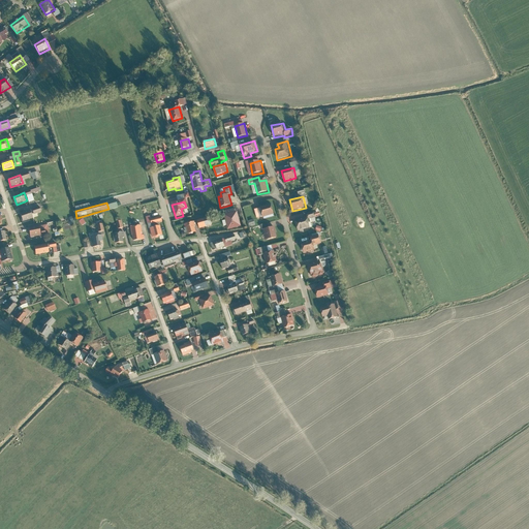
[(272,205),(260,207),(262,218),(274,215),(272,205)]
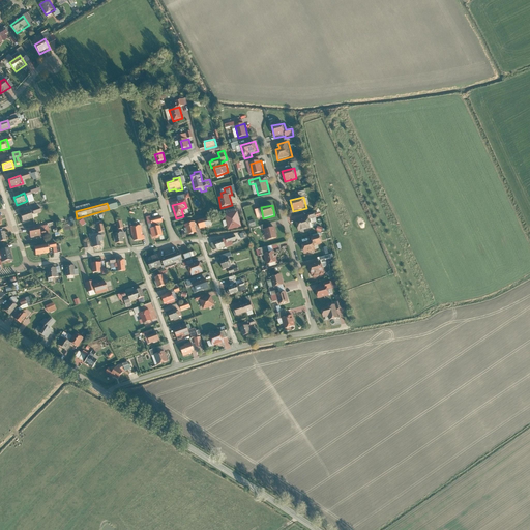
[(25,209),(19,211),(23,224),(39,217),(38,215),(41,215),(38,208),(26,212),(25,209)]
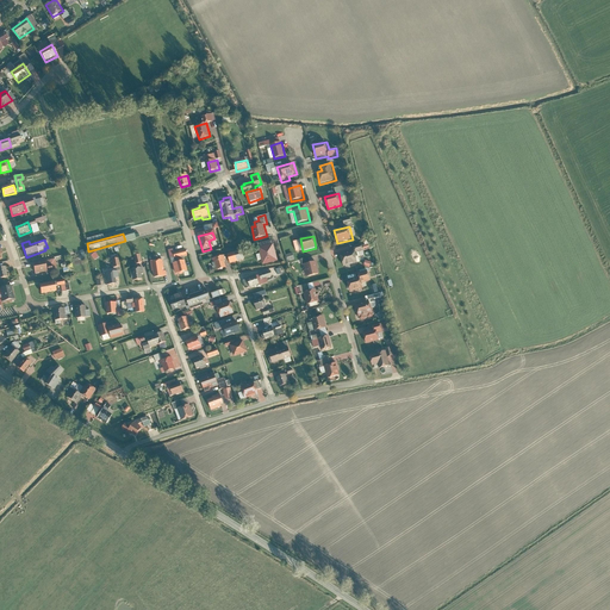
[(262,247),(259,248),(263,266),(279,262),(274,244),(272,244),(271,241),(261,243),(262,247)]
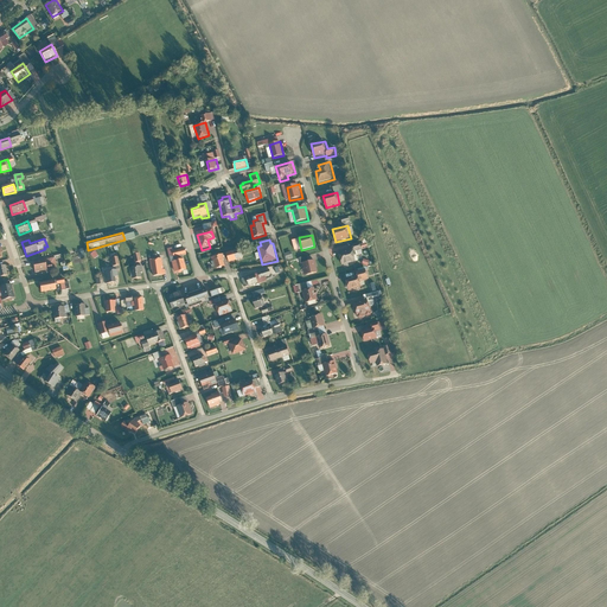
[(352,249),(339,253),(342,267),(358,262),(356,253),(362,251),(360,243),(352,246),(352,249)]
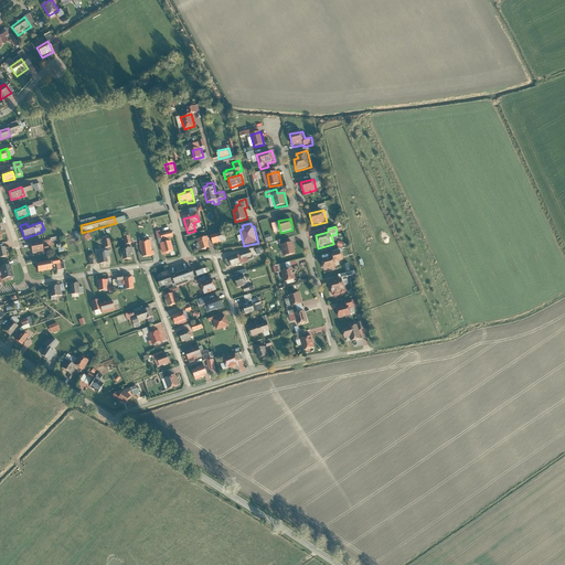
[(225,232),(211,236),(213,245),(227,242),(225,232)]
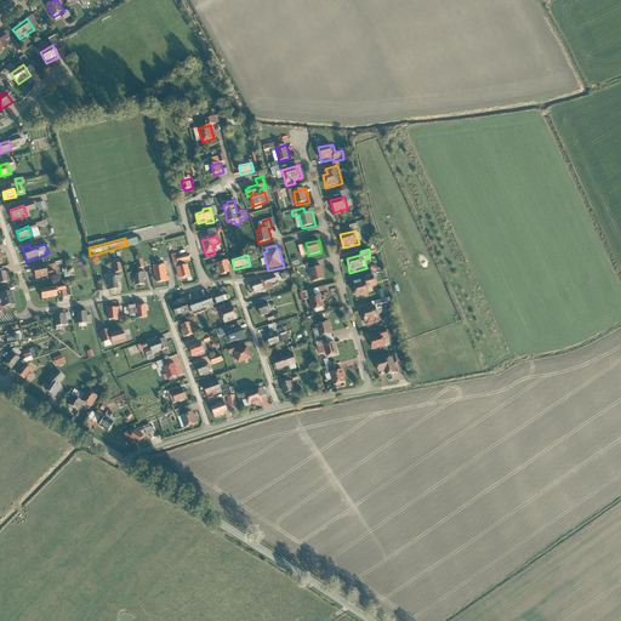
[(294,266),(305,262),(303,256),(292,258),(294,266)]
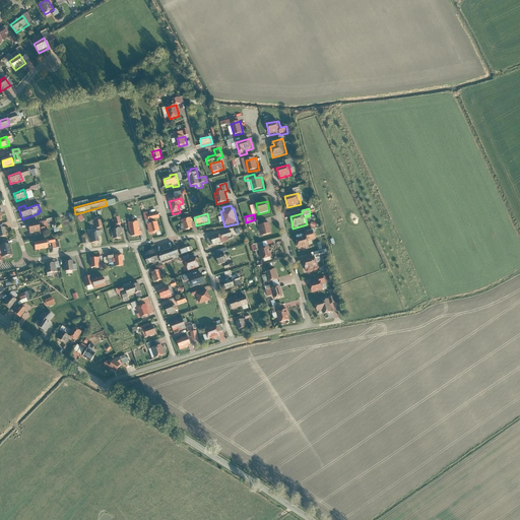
[(191,218),(182,221),(185,231),(194,229),(191,218)]
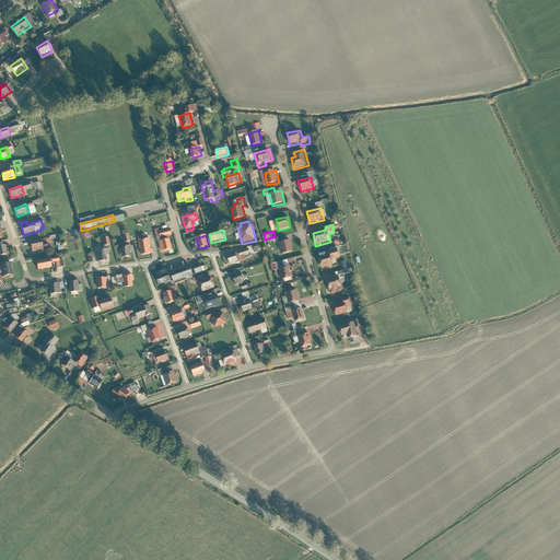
[(149,237),(139,240),(141,255),(151,254),(149,237)]
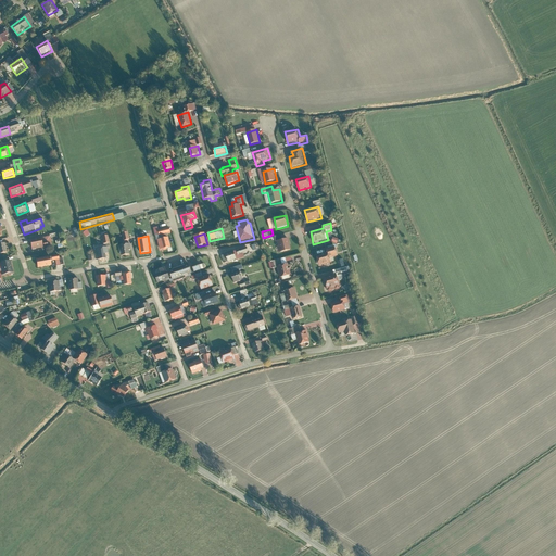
[(276,242),(277,242),(279,254),(292,251),(289,239),(283,240),(282,236),(275,237),(276,242)]
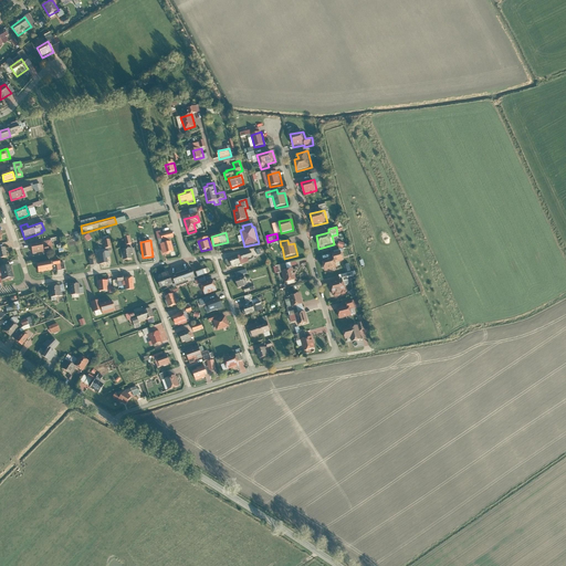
[(52,241),(31,245),(32,254),(53,251),(52,241)]
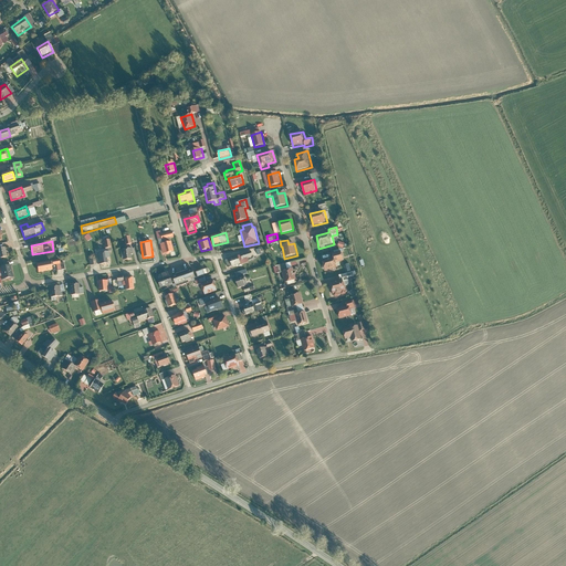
[(173,242),(161,244),(164,254),(175,252),(173,242)]
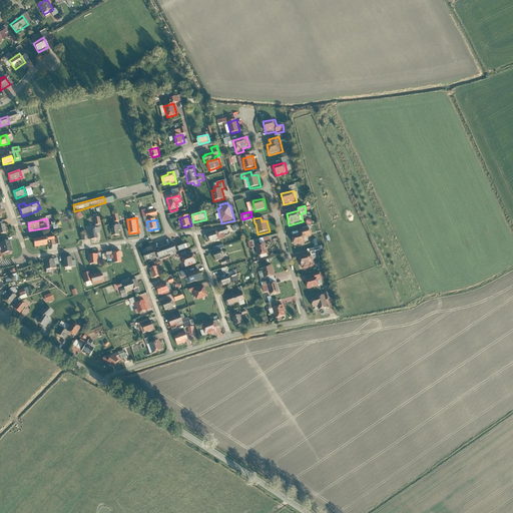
[(120,224),(112,225),(113,235),(120,235),(120,231),(120,224)]
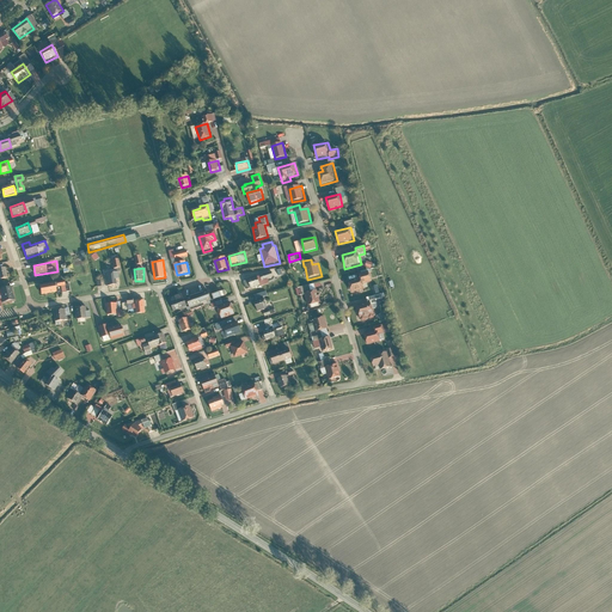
[(256,276),(244,281),(248,291),(262,286),(261,282),(275,276),(273,269),(256,275),(256,276)]
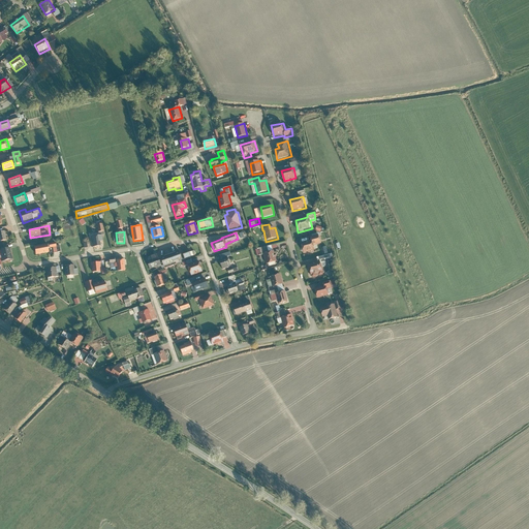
[(102,236),(93,237),(94,247),(101,247),(100,242),(103,242),(102,236)]
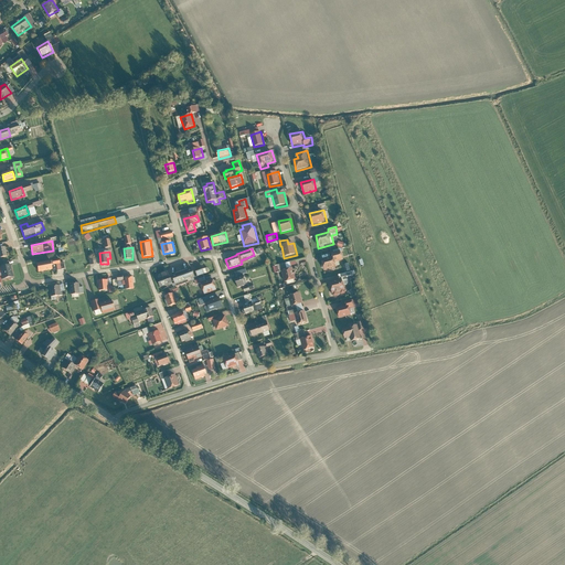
[(332,257),(322,259),(324,272),(338,268),(336,263),(343,260),(341,252),(332,254),(332,257)]
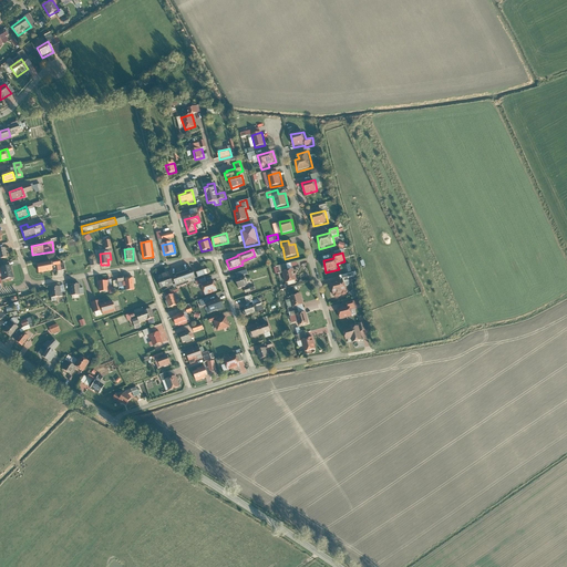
[(60,260),(52,261),(53,267),(57,266),(58,271),(65,270),(64,265),(61,265),(60,260)]
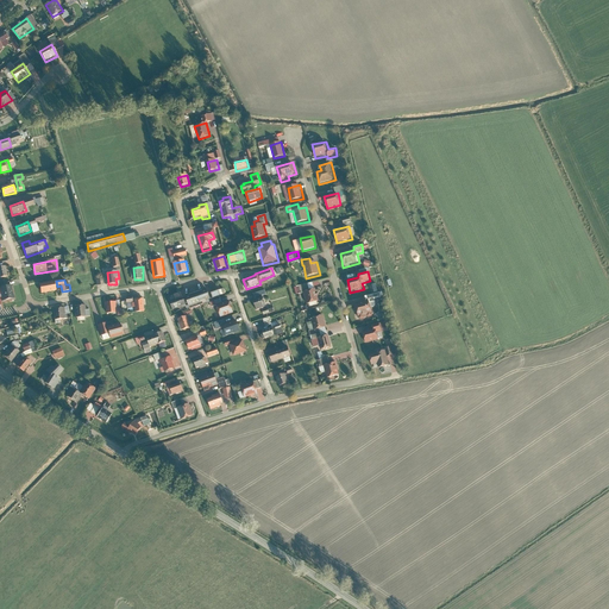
[(55,281),(39,284),(42,294),(57,292),(55,281)]
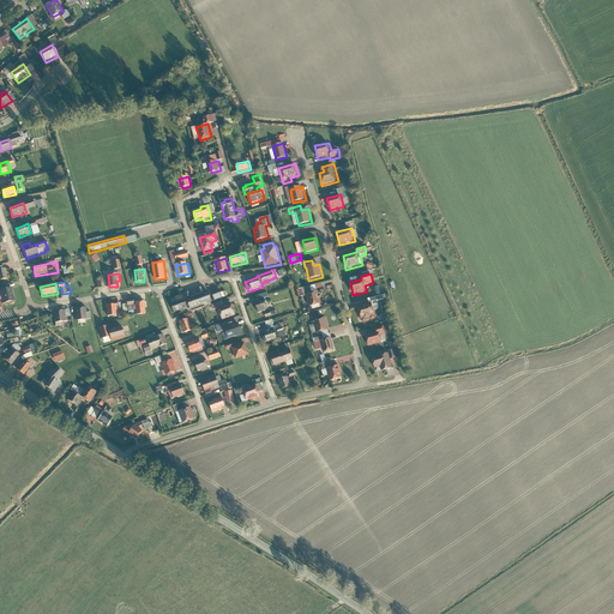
[(12,289),(1,290),(0,290),(0,300),(1,300),(2,304),(14,301),(12,289)]
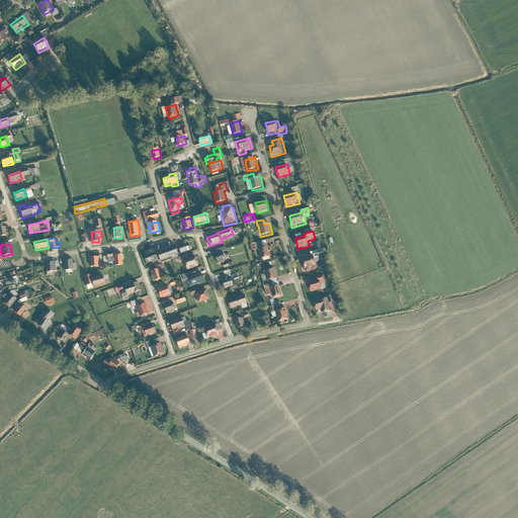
[(269,246),(258,249),(261,260),(271,257),(269,246)]
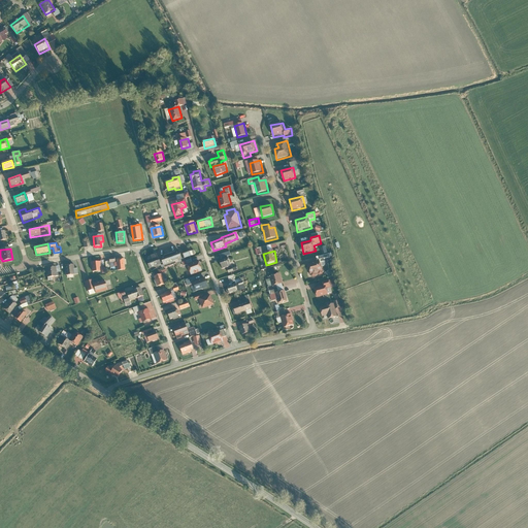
[(179,252),(161,259),(162,261),(164,265),(165,268),(176,264),(176,262),(182,260),(179,252)]
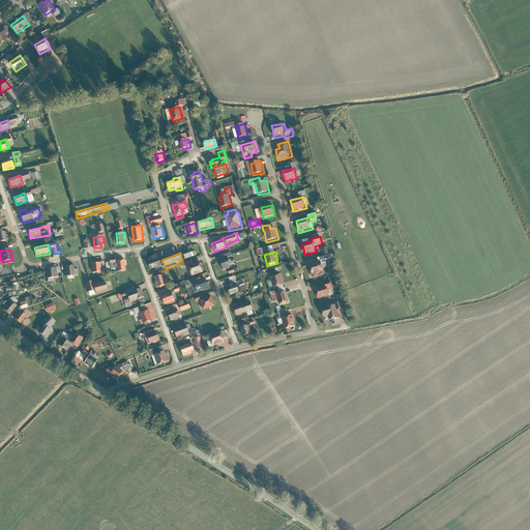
[(163,262),(160,263),(158,255),(151,257),(152,261),(148,262),(150,270),(156,268),(156,269),(165,266),(163,262)]
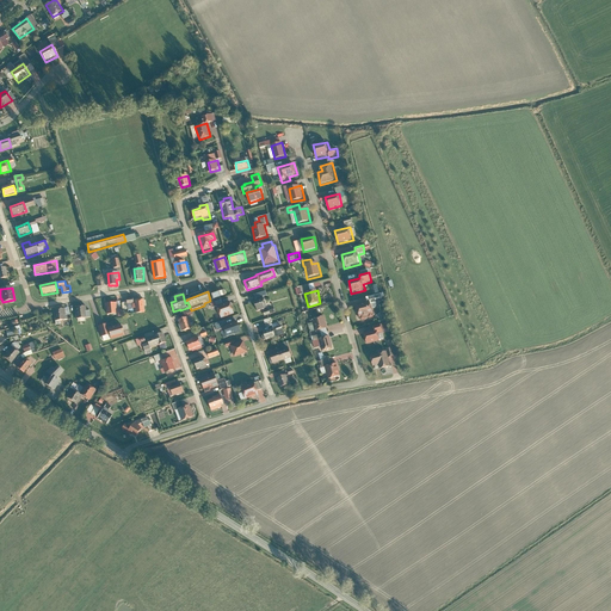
[(258,301),(254,301),(258,313),(267,310),(264,296),(257,298),(258,301)]
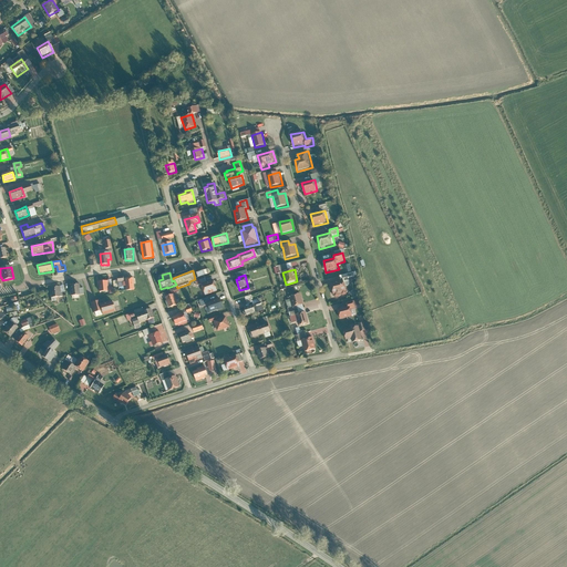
[(135,290),(134,278),(126,279),(127,282),(124,282),(124,287),(127,287),(127,290),(135,290)]
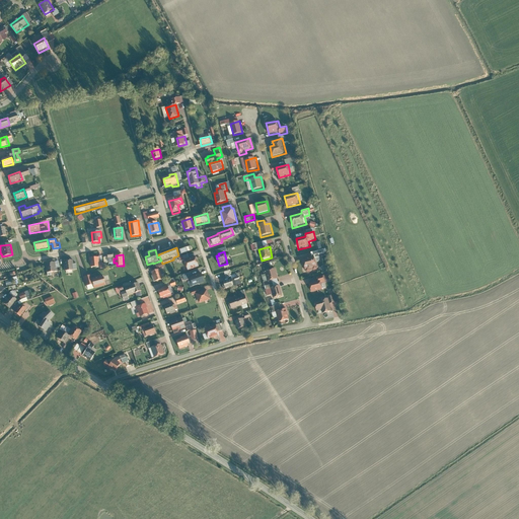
[(196,256),(184,261),(189,272),(200,268),(196,256)]
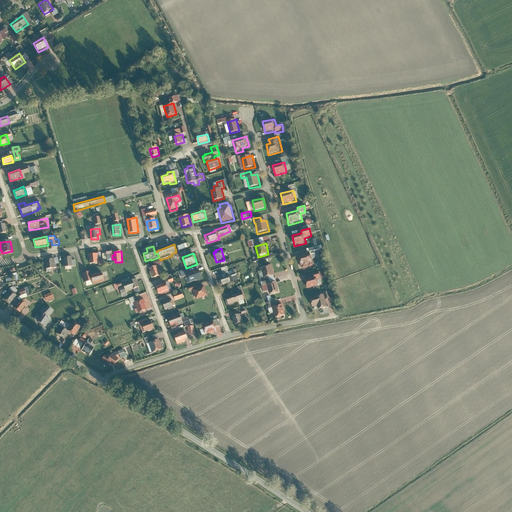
[(310,253),(297,256),(301,269),(314,266),(310,253)]
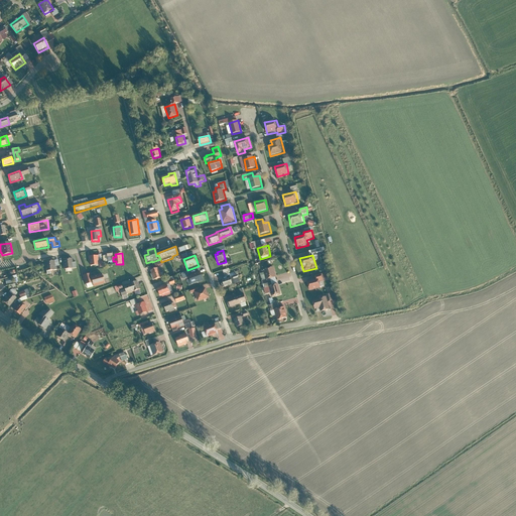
[(99,256),(90,257),(91,266),(99,265),(98,260),(99,260),(99,256)]
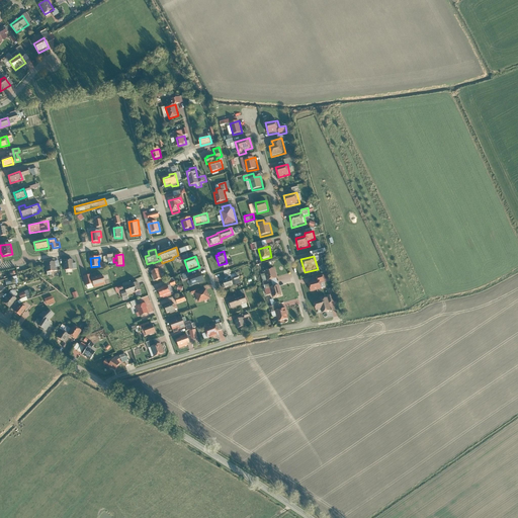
[(74,260),(65,260),(66,271),(74,270),(77,270),(77,264),(74,264),(74,260)]
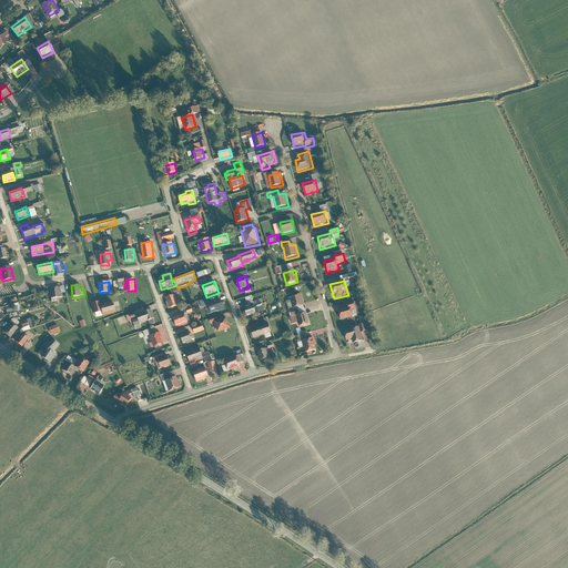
[(64,286),(51,288),(52,298),(62,297),(62,294),(66,293),(64,286)]
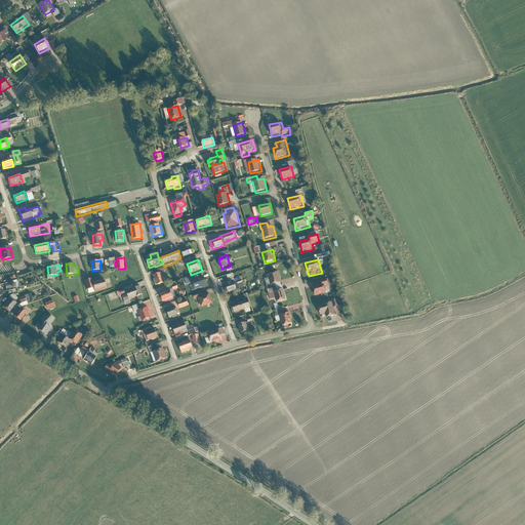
[(329,268),(325,271),(328,276),(333,273),(329,268)]
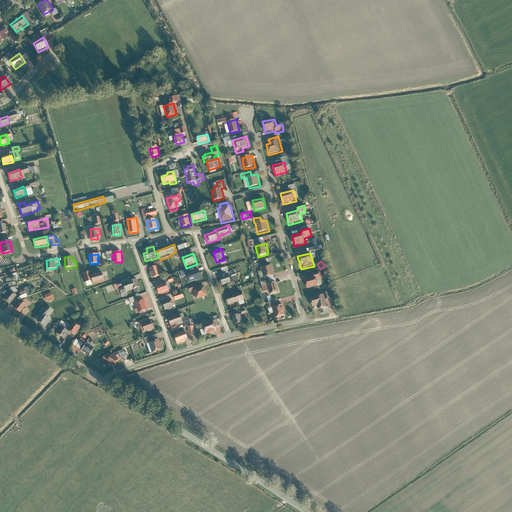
[(272,263),(261,266),(264,279),(275,276),(272,263)]
